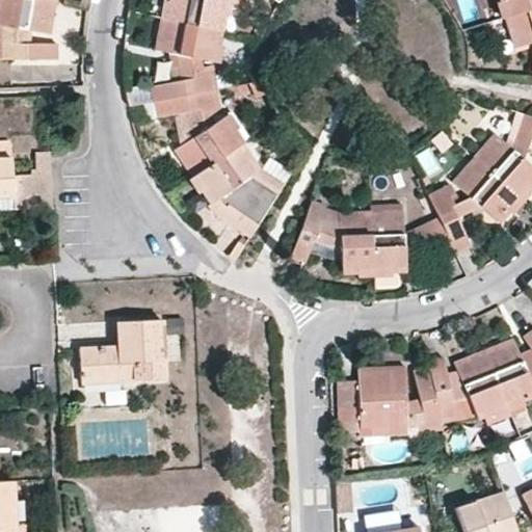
[(54,4),(33,0),(0,0),(0,24),(11,27),(27,30),(48,34),(54,4)]
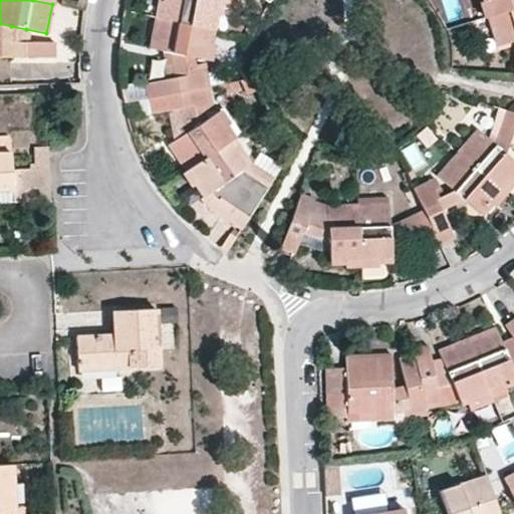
[(160,0),(157,17),(212,28),(216,0),(160,0)]
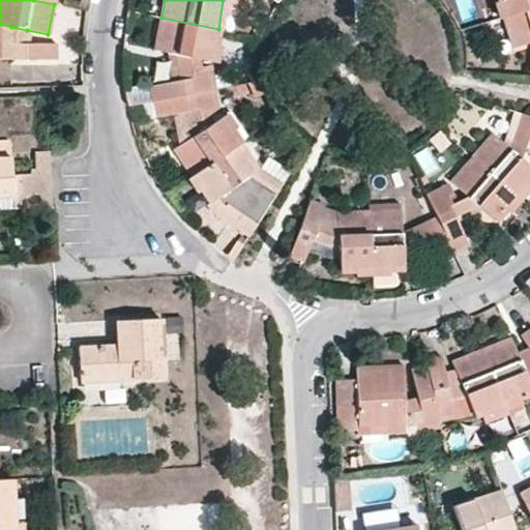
[(529,0),(498,0),(503,17),(529,7),(529,0)]
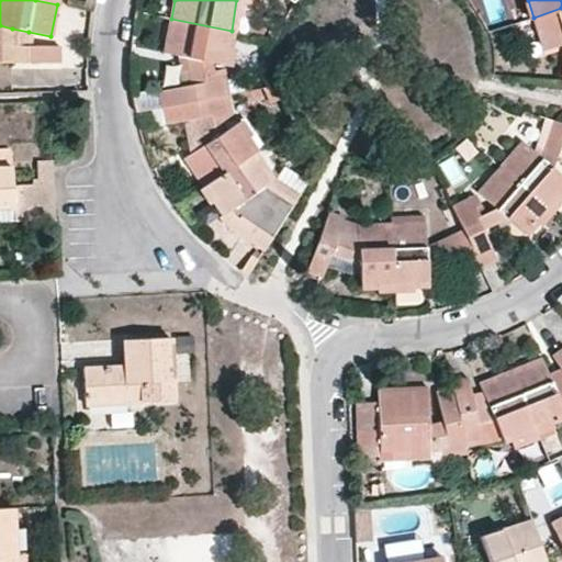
[(561,8),(534,18),(543,49),(561,44),(561,8)]
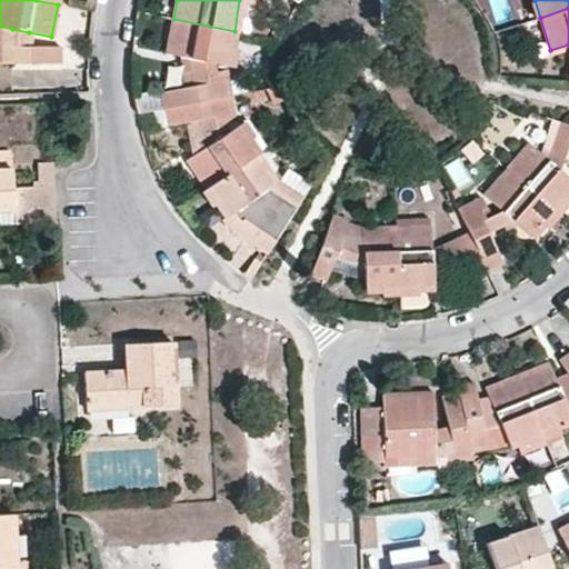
[(227,66),(235,31),(173,19),(166,53),(187,58),(191,86),(160,91),(167,126),(187,122),(190,139),(203,136),(206,147),(187,160),(206,187),(257,151),(239,126),(218,139),(215,120),(225,118),(226,122),(236,120),(231,96),(226,70),(216,71),(215,63),(227,66)]
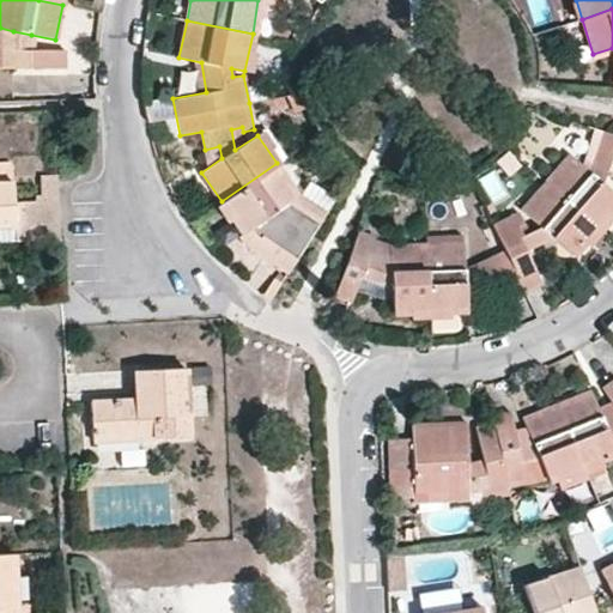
[(289,29),(275,26),(271,37),(286,40),(289,29)]
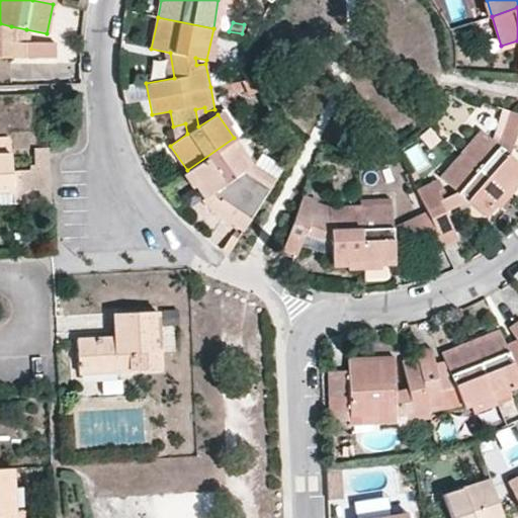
[(26,29),(11,26),(11,38),(4,37),(4,33),(0,32),(0,57),(56,58),(55,42),(25,41),(26,29)]
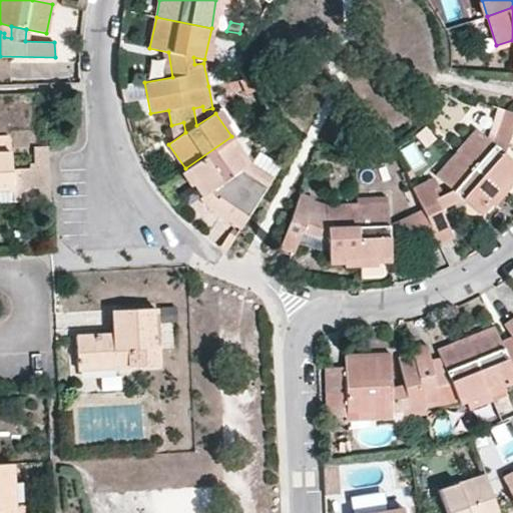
[(512,113),(506,111),(501,124),(512,127),(512,113)]
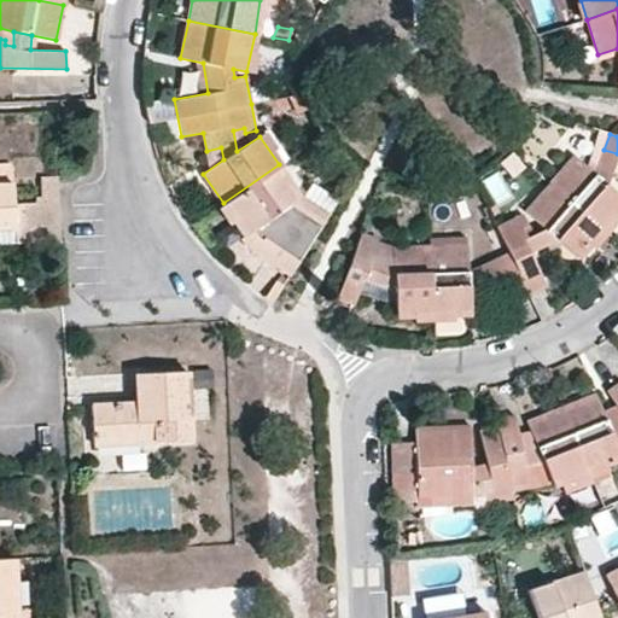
[(617,194),(575,156),(551,185),(602,228),(617,210),(617,194)]
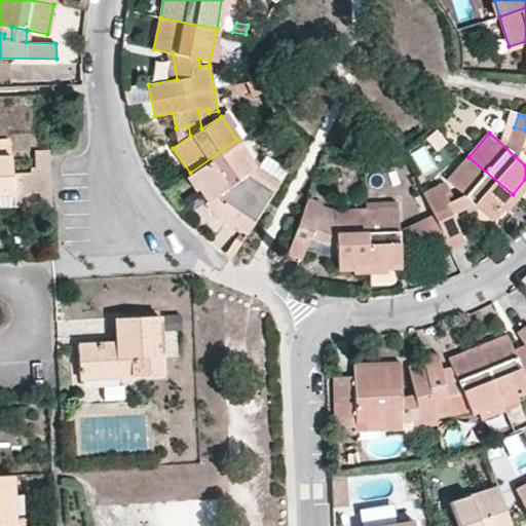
[(237,140),(190,173),(209,199),(212,197),(220,202),(214,211),(247,233),(279,184),(256,168),(237,140)]
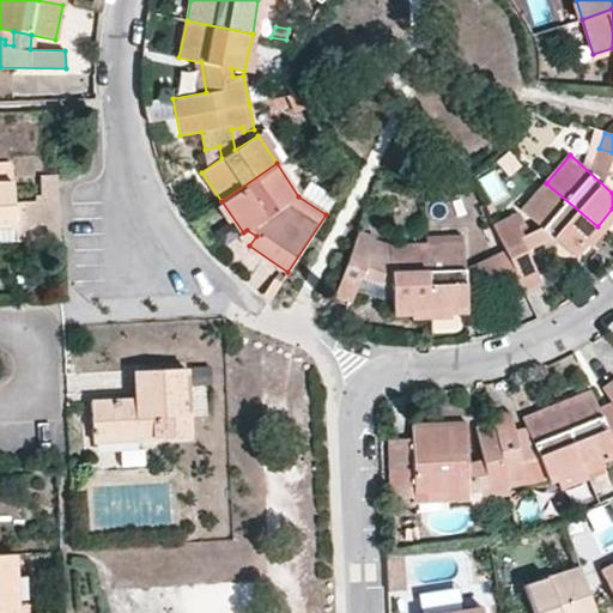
[(0,226),(14,226),(16,241),(60,240),(59,201),(14,202),(12,164),(0,164),(0,226)]
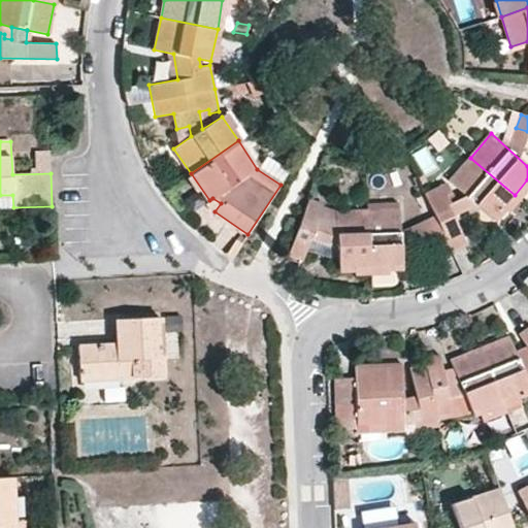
[(515,195),(470,158),(450,182),(465,194),(450,202),(447,194),(451,192),(447,184),(424,192),(434,215),(452,250),(465,241),(453,215),(475,204),(494,220),(515,195)]
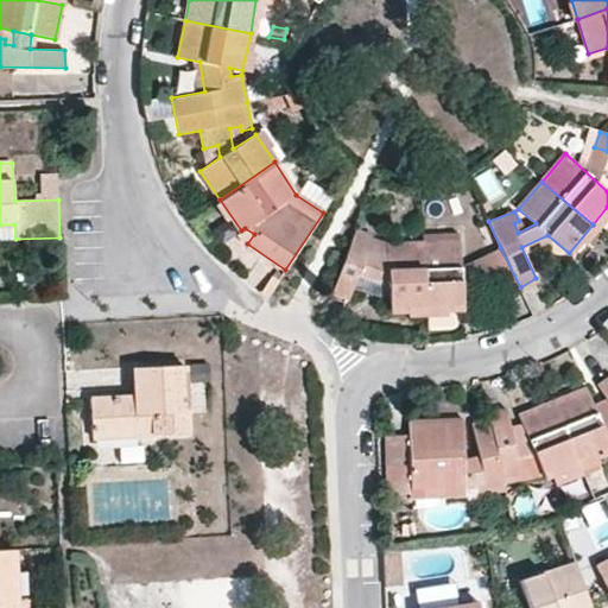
[(458,241),(423,242),(426,309),(426,327),(455,324),(455,306),(462,306),(458,241)]
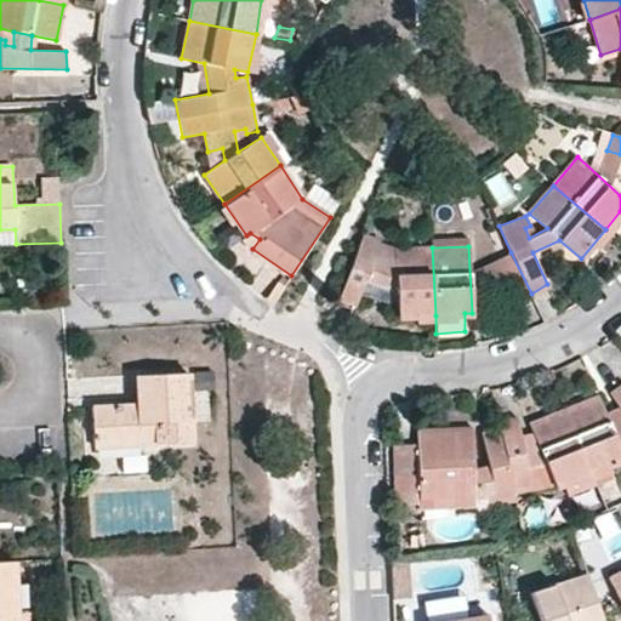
[(436,315),(432,248),(394,249),(397,317),(436,315)]
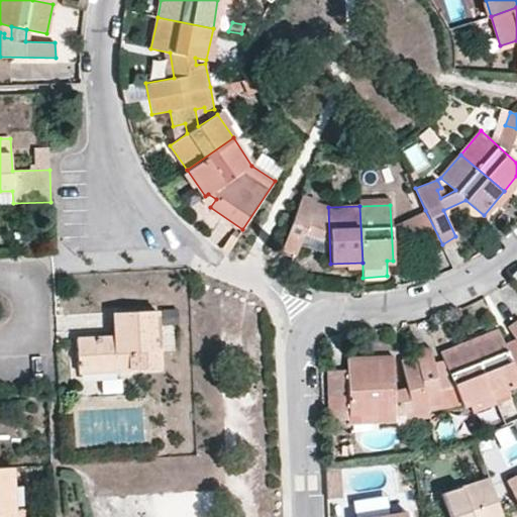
[(442,244),(425,210),(410,217),(427,250),(442,244)]
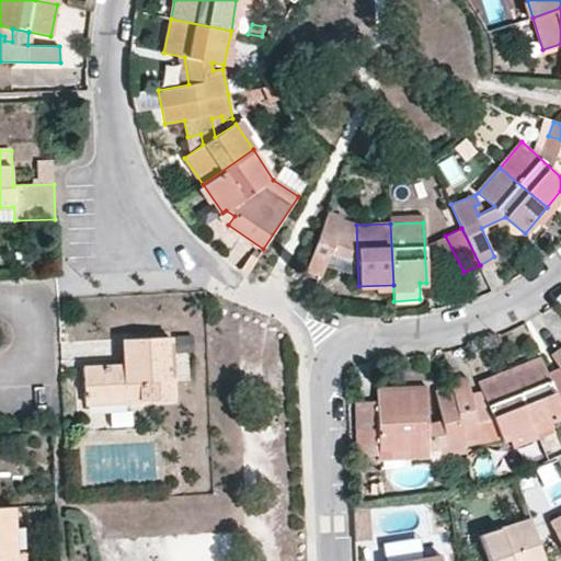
[(334,238),(320,232),(306,271),(321,276),(334,238)]
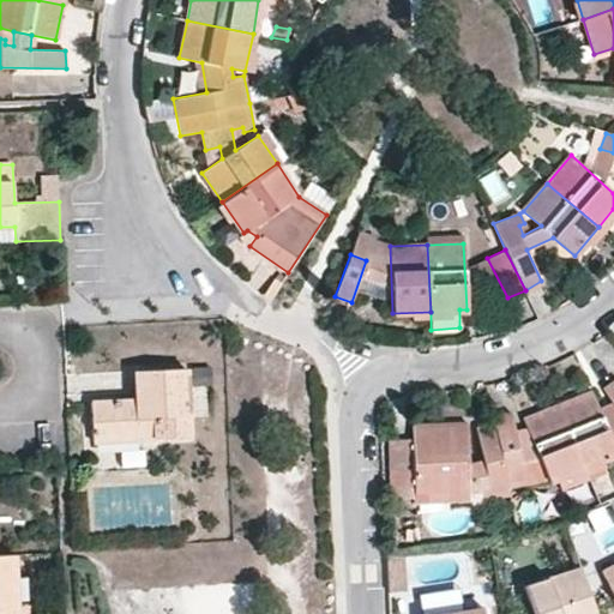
[(190,437),(186,369),(136,372),(137,399),(91,402),(92,429),(138,427),(139,439),(190,437)]
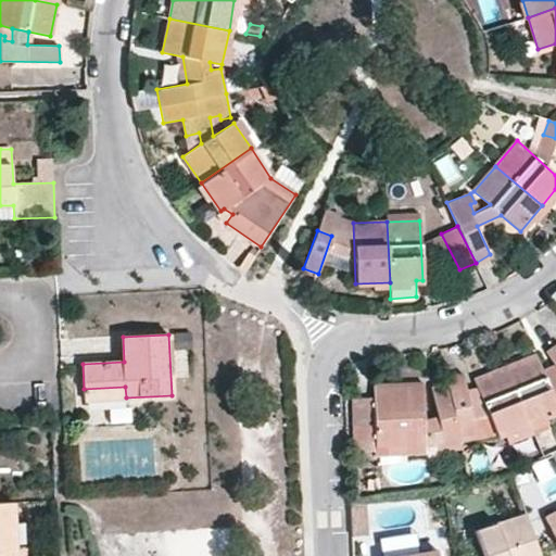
[(534,354),(505,366),(529,424),(555,413),(555,343),(546,351),(555,366),(555,391),(552,394),(534,354)]
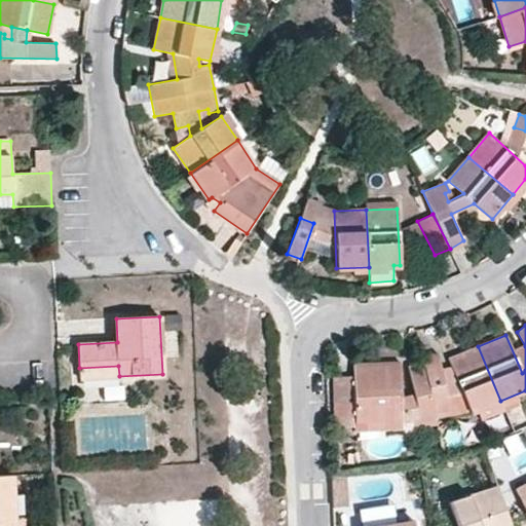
[(500,401),(478,346),(449,359),(456,378),(444,380),(438,352),(421,355),(423,362),(435,417),(459,412),(457,402),(452,403),(450,395),(462,391),(472,413),(500,401)]
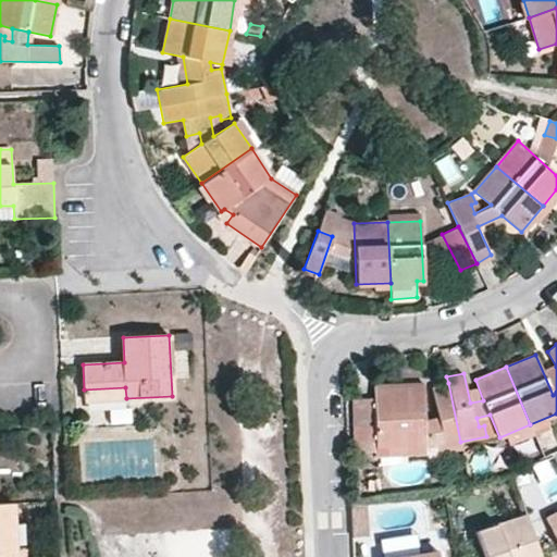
[(422,382),(373,385),(374,396),(351,396),(353,438),(375,437),(376,456),(425,454),(425,445),(424,419),(422,382)]
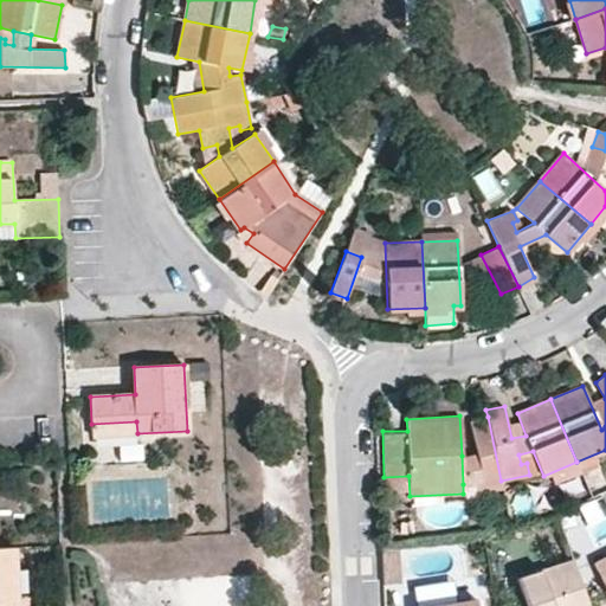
[(501,481),(488,417),(470,420),(477,452),(462,456),(463,484),(474,483),(476,494),(502,488),(501,481)]
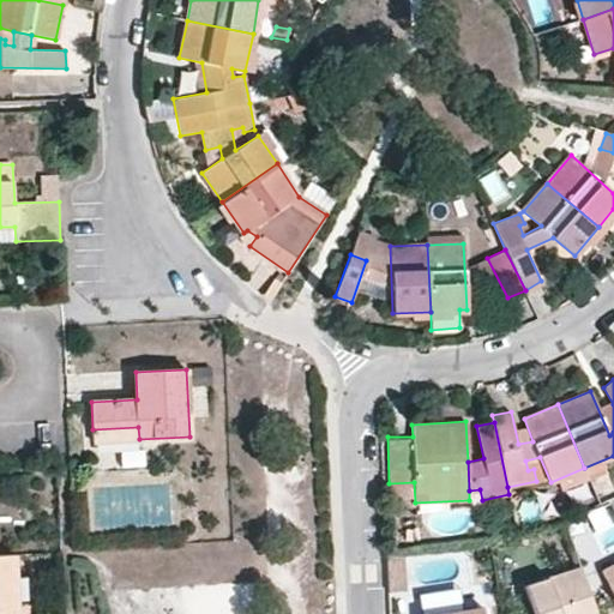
[(0,553),(0,613),(16,613),(17,553),(0,553)]
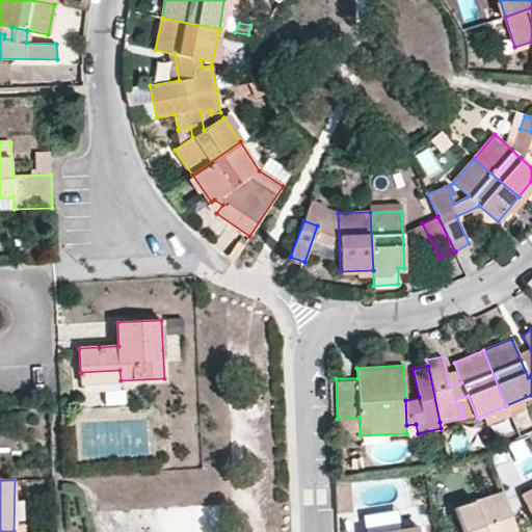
[(511,531),(502,490),(452,510),(460,531),(511,531)]
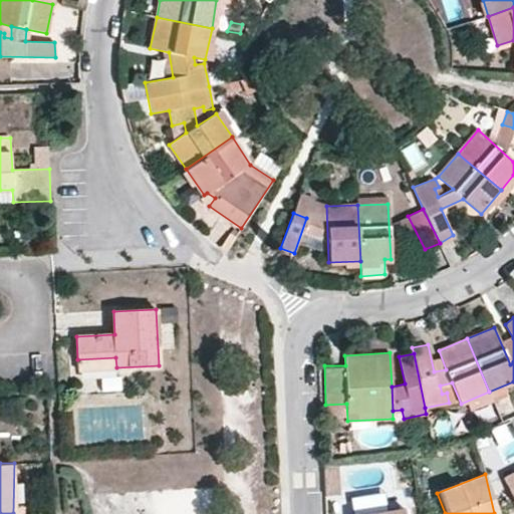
[(513,475),(505,480),(513,499),(513,475)]
